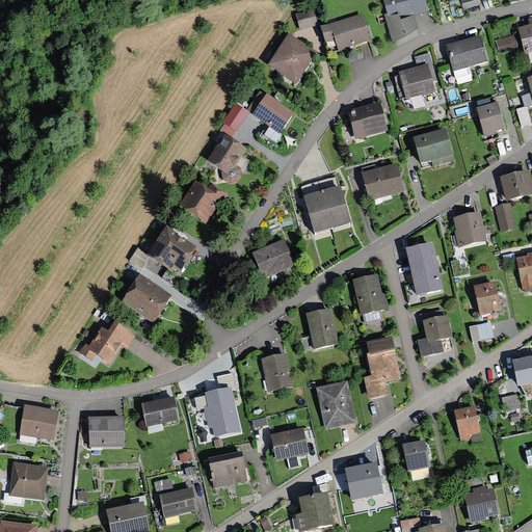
[(392,43),(419,27),(415,16),(429,11),(426,0),(382,0),(387,14),(383,15),(392,43)]
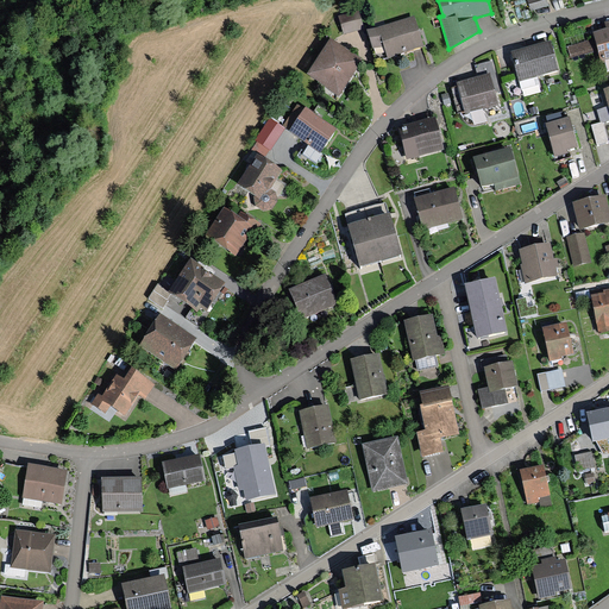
[(509,0),(510,1),(514,0),(527,0),(531,11),(550,5),(547,0),(509,0)]
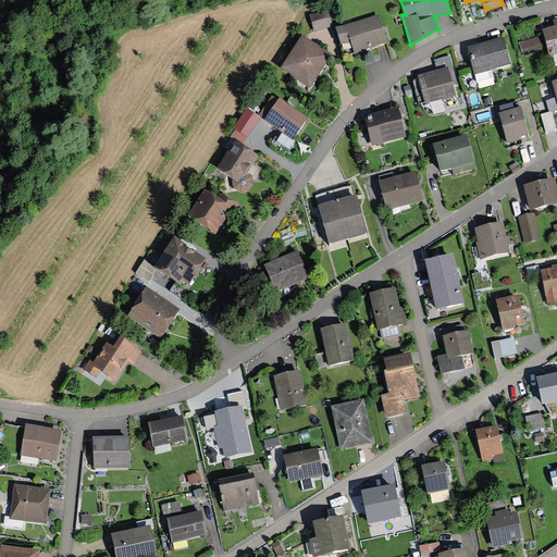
[(314,32),(333,25),(327,9),(309,15),(314,32)]
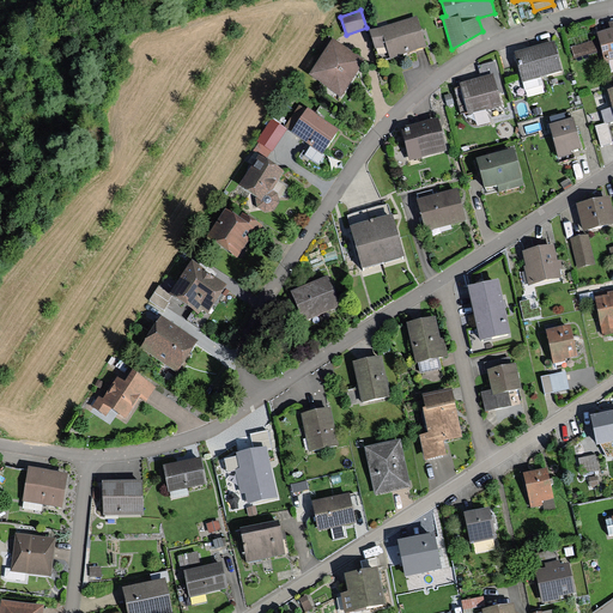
[(426,47),(417,16),(371,30),(377,48),(387,46),(390,58),(426,47)]
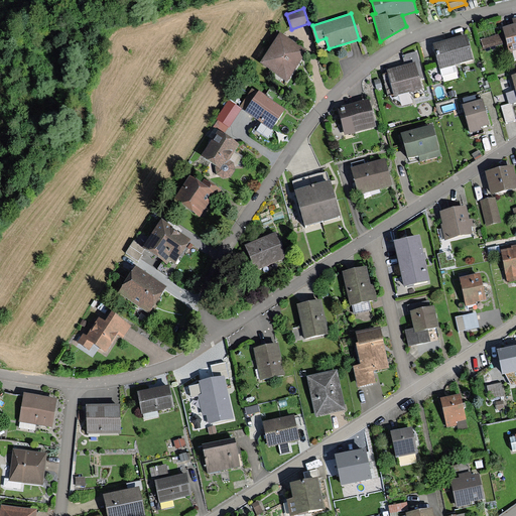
[(515,24),(503,27),(510,52),(512,52),(514,58),(515,57),(515,17),(513,18),(515,24)]
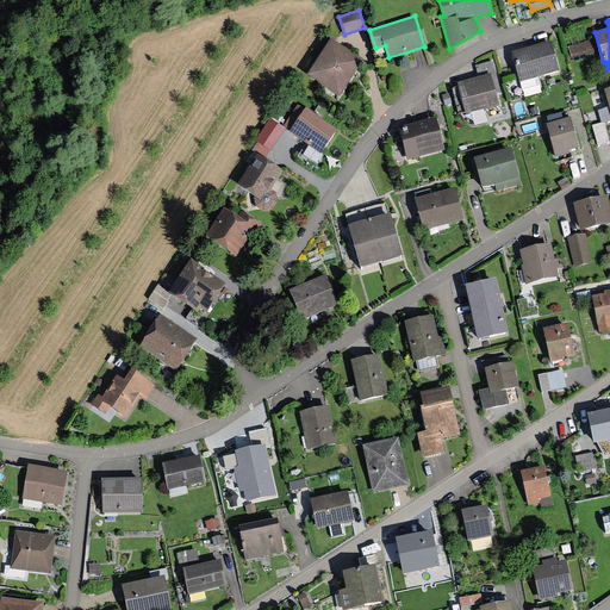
[(363,60),(330,38),(306,74),(338,97),(363,60)]
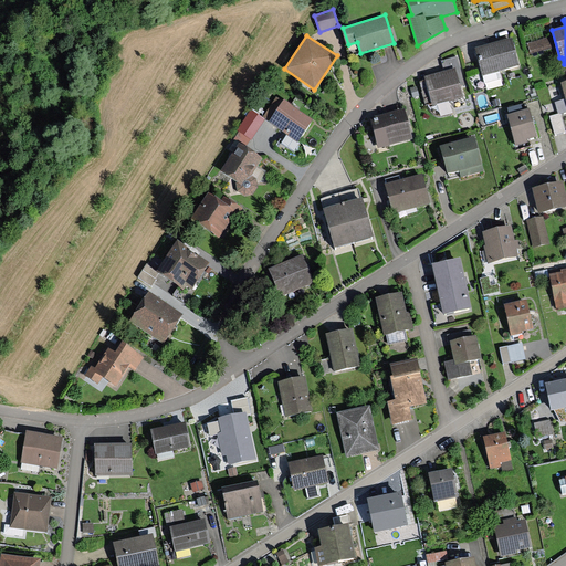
[(519,65),(511,37),(474,46),(484,82),(501,77),(499,71),(519,65)]
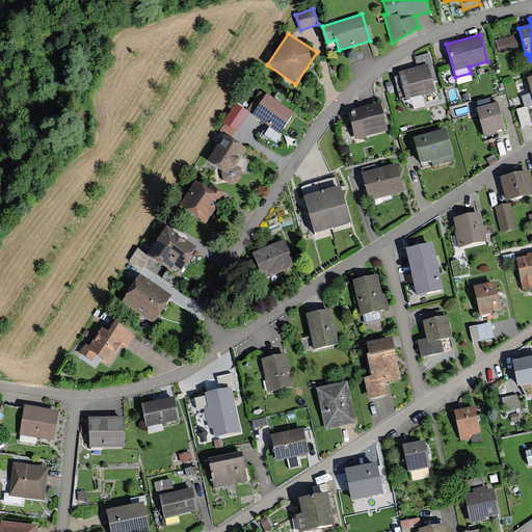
[(514,34),(496,41),(499,50),(517,45),(514,34)]
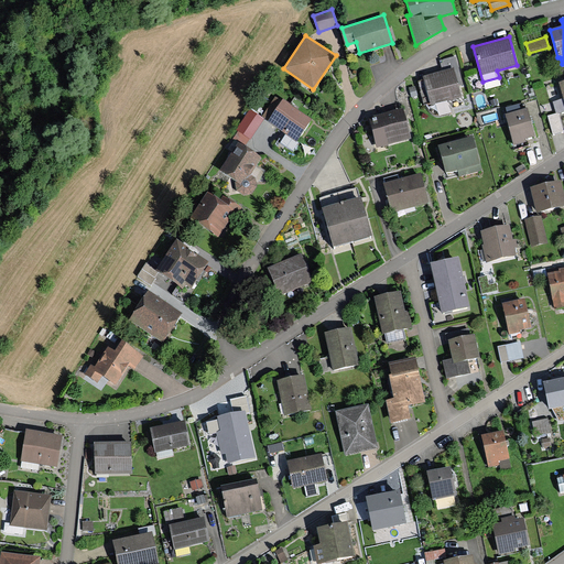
[(457,99),(451,73),(416,82),(424,108),(457,99)]
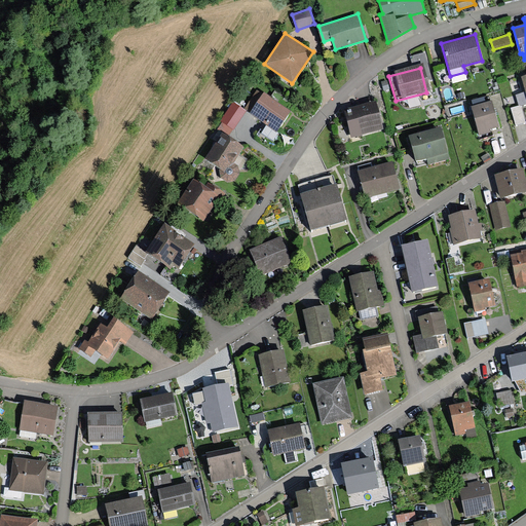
[(276,133),(291,111),(259,88),(243,110),(247,111),(276,133)]
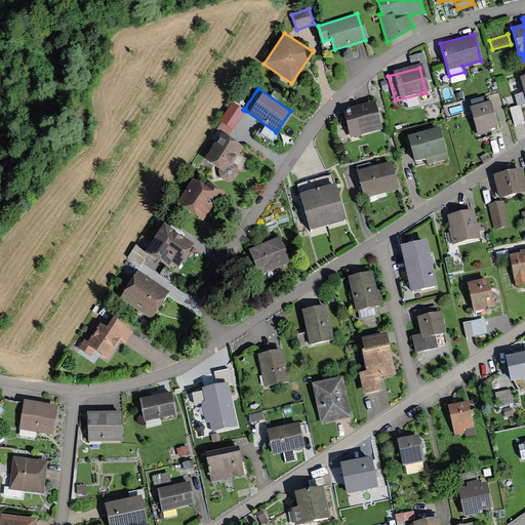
[(524,104),(524,91),(515,95),(519,106),(520,106),(524,104)]
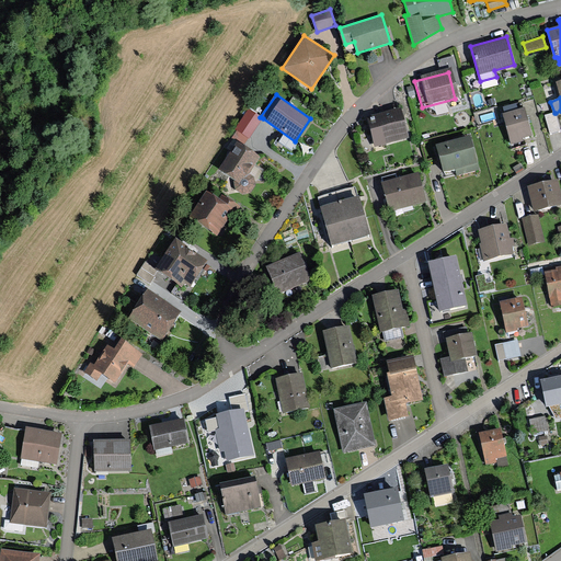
[(503,106),(505,113),(503,113),(512,144),(524,140),(524,137),(533,135),(525,107),(523,107),(522,102),(503,106)]
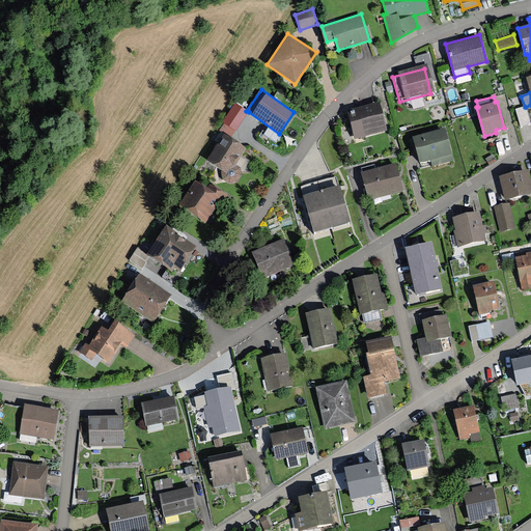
[(235,131),(236,131),(249,112),(246,111),(235,103),(223,121),(224,123),(235,131)]
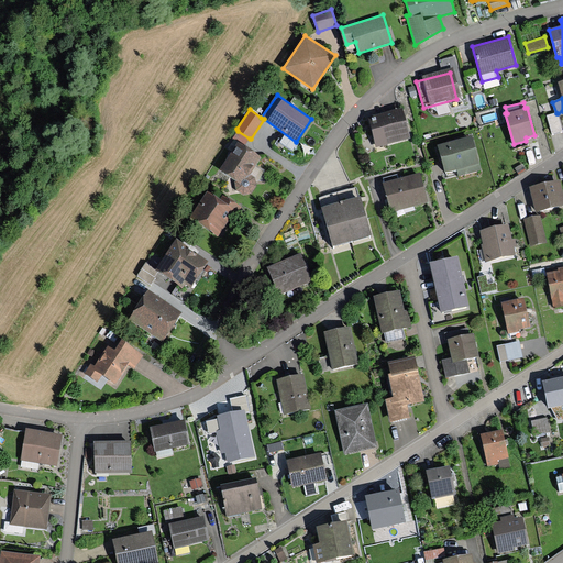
[(376,146),(409,138),(403,109),(368,118),(376,146)]
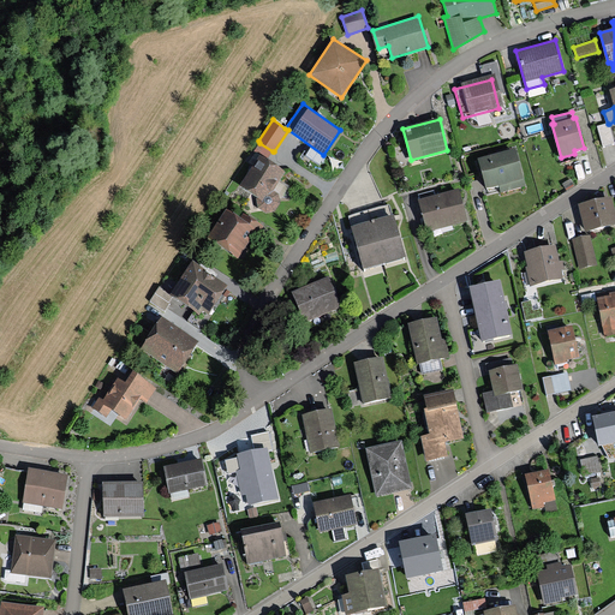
[(614,143),(609,124),(608,124),(597,126),(603,147),(614,143)]
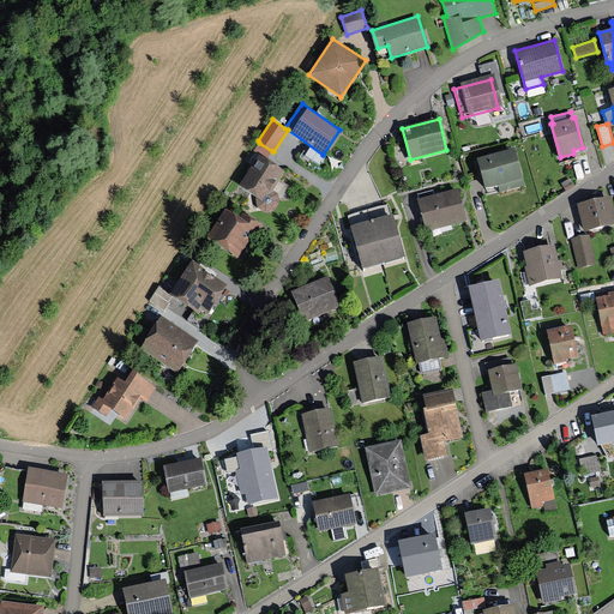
[(266,160),(272,151),(259,143),(253,151),(259,155),(266,160)]
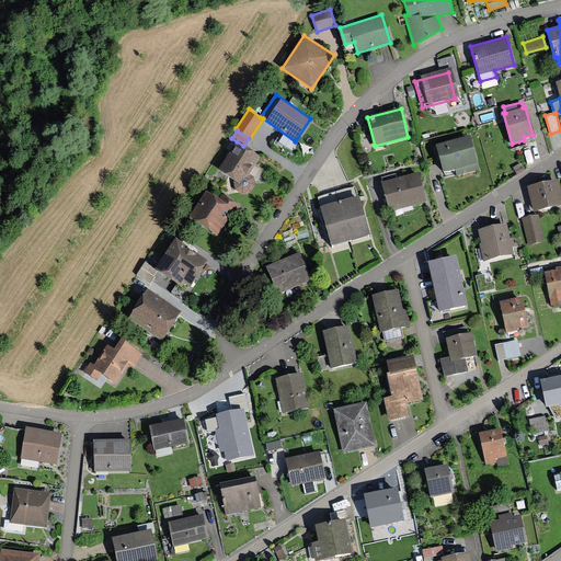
[(260,157),(237,141),(218,169),(235,180),(233,182),(235,190),(243,194),(251,192),(255,185),(254,176),(249,173),(260,157)]
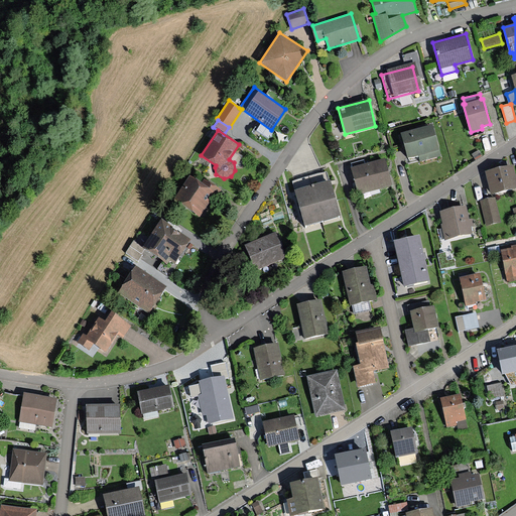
[(436,157),(429,131),(400,139),(407,164),(436,157)]
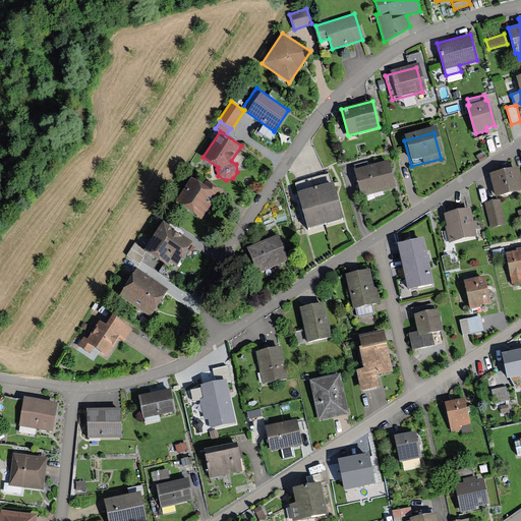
[(396,187),(389,161),(354,170),(361,196),(396,187)]
